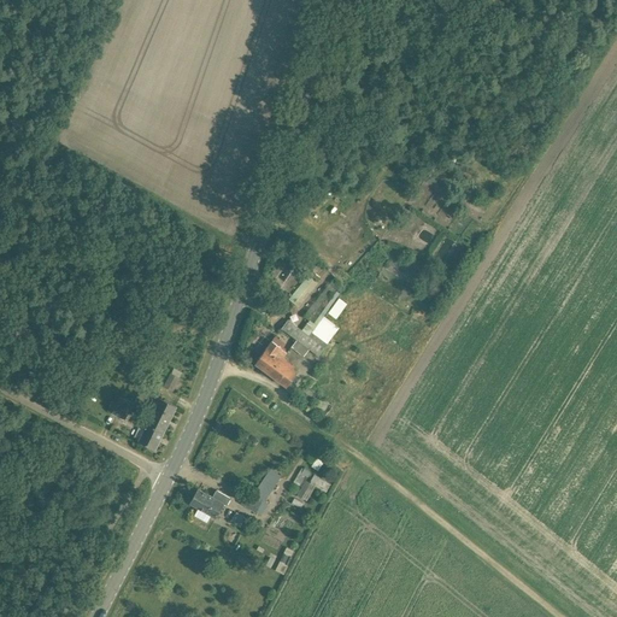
[(293,303),(313,278),(309,275),(288,299),(293,303)]
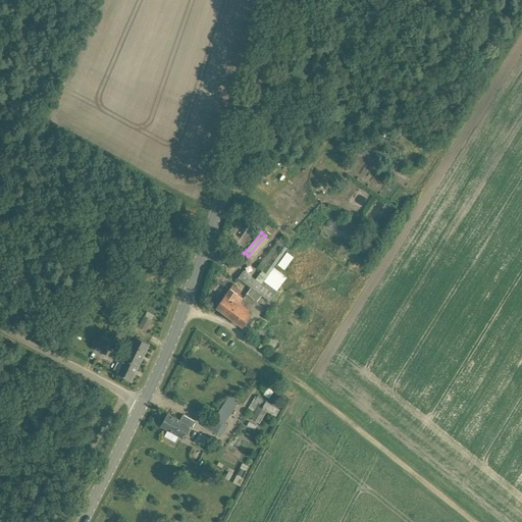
[(288,251),(277,264),(284,269),(295,256),(288,251)]
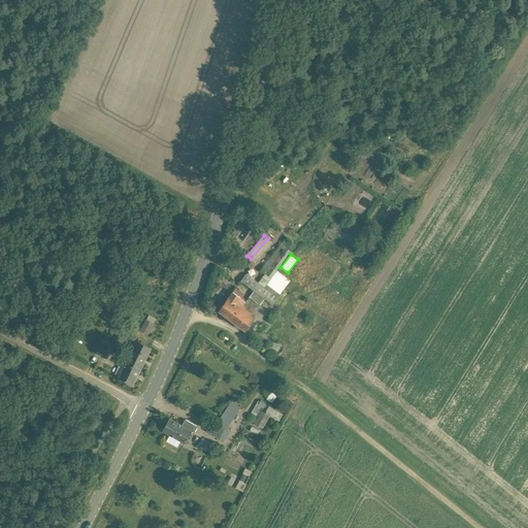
[(278,269),(267,283),(281,293),(291,279),(278,269)]
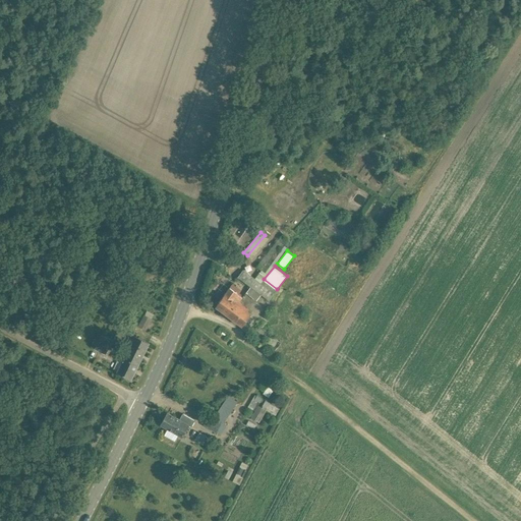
[(249,286),(254,279),(243,271),(238,278),(249,286)]
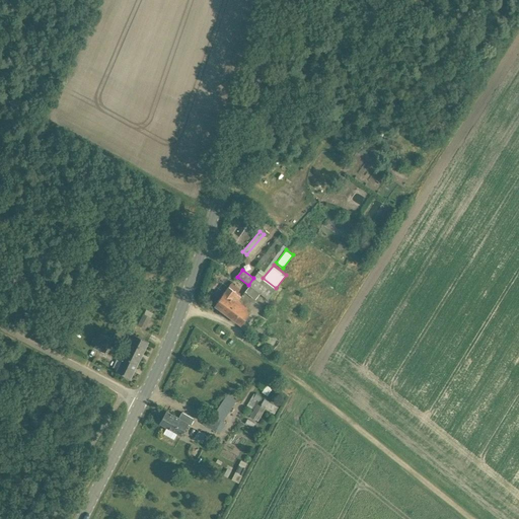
[(248,285),(249,286),(261,294),(268,299),(276,289),(268,284),(263,280),(260,283),(253,278),(248,285)]
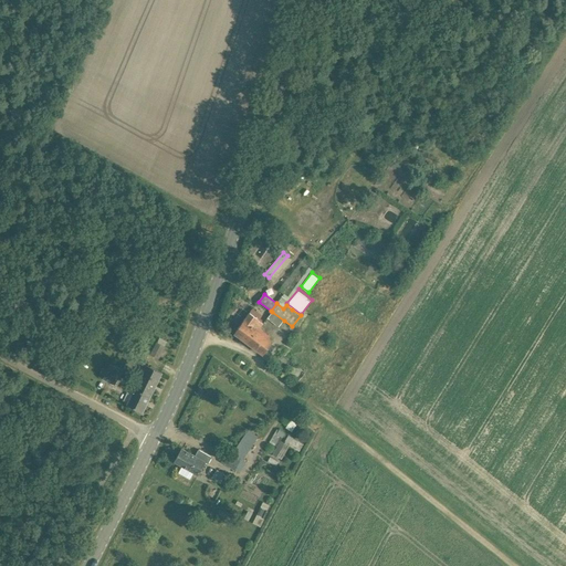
[(236,333),(250,344),(260,328),(259,328),(262,323),(257,320),(258,318),(250,313),(236,333)]
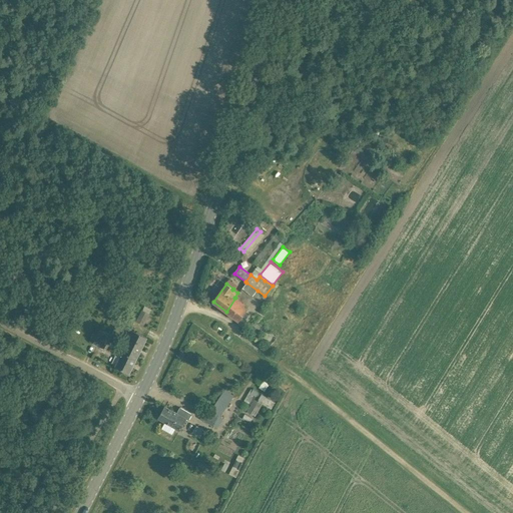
[(239,321),(242,317),(246,311),(243,308),(245,306),(235,298),(226,312),(239,321)]
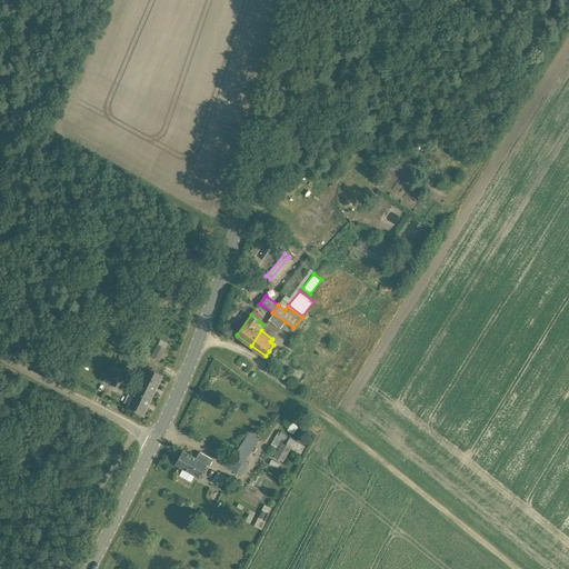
[(122,372),(110,366),(103,380),(116,387),(122,372)]
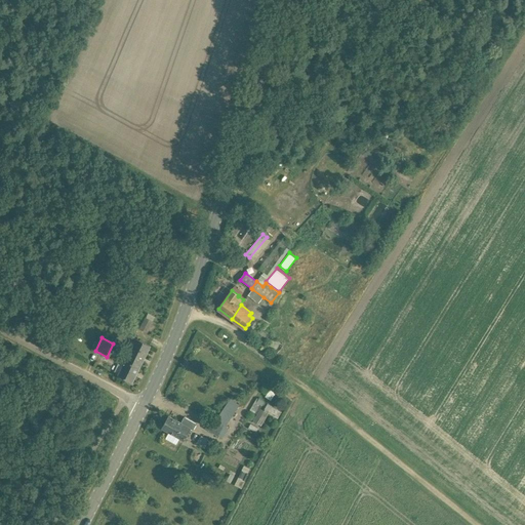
[(142,364),(120,354),(116,361),(123,365),(118,375),(132,382),(142,364)]
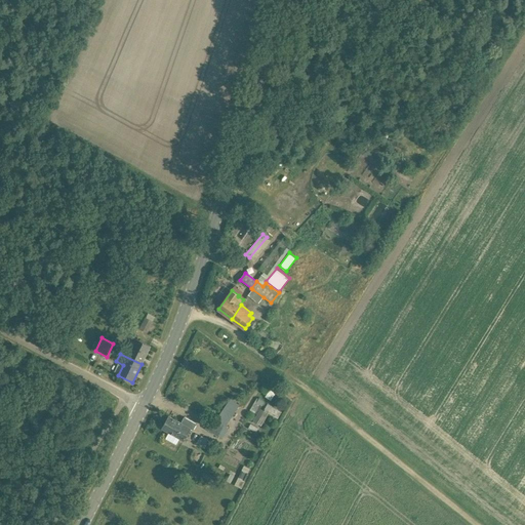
[(271,400),(275,393),(270,390),(266,396),(271,400)]
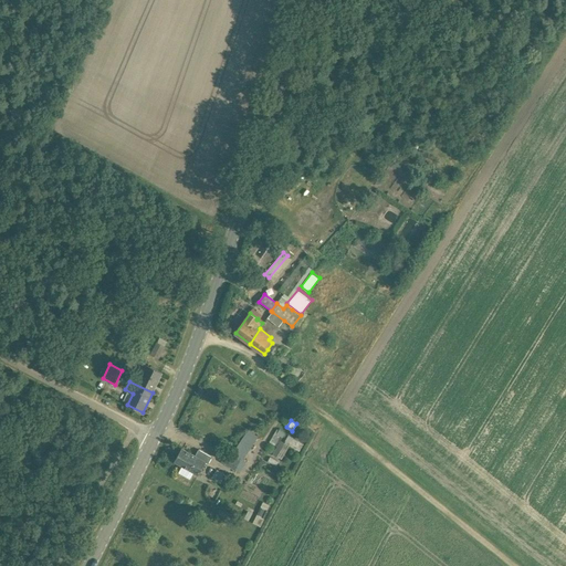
[(283,438),(285,433),(279,429),(276,435),(274,433),(270,442),(276,447),(272,454),(276,457),(282,459),(290,446),(299,451),(303,443),(294,438),(289,435),(285,441),(284,442),(281,441),(283,438)]
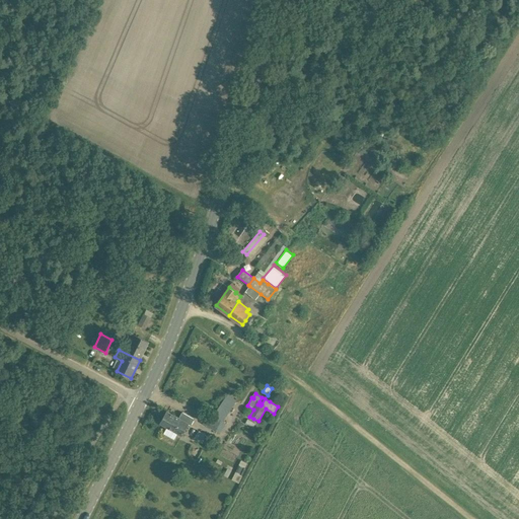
[(161,424),(165,426),(181,435),(189,423),(167,412),(161,424)]
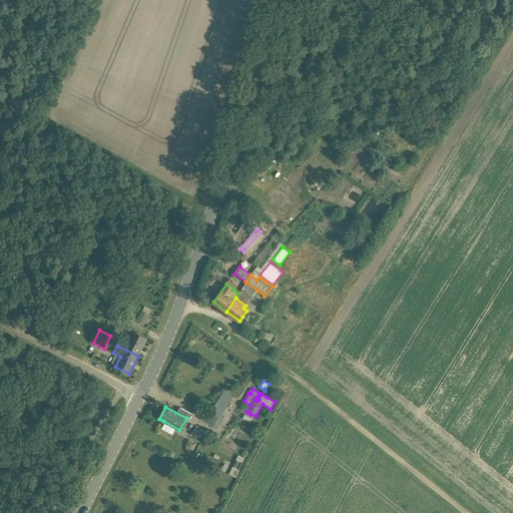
[(204,412),(200,418),(213,426),(217,419),(204,412)]
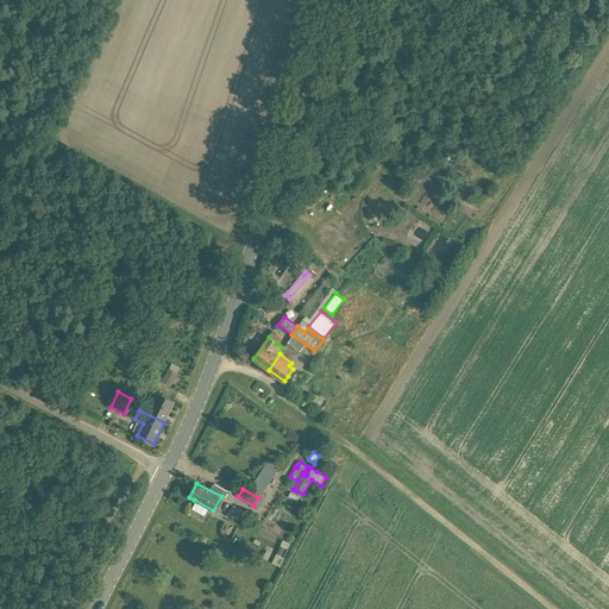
[(246,526),(251,518),(234,508),(228,516),(246,526)]
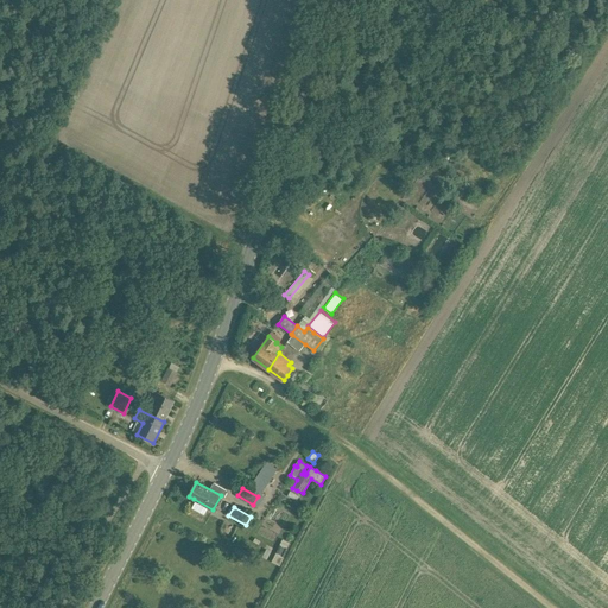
[(267,558),(272,548),(268,545),(255,539),(253,542),(266,549),(263,557),(267,558)]
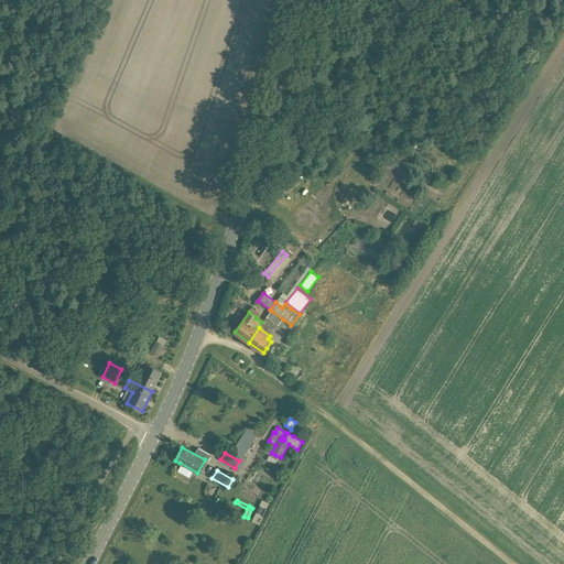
[(260,524),(263,517),(260,516),(256,513),(252,521),(260,524)]
